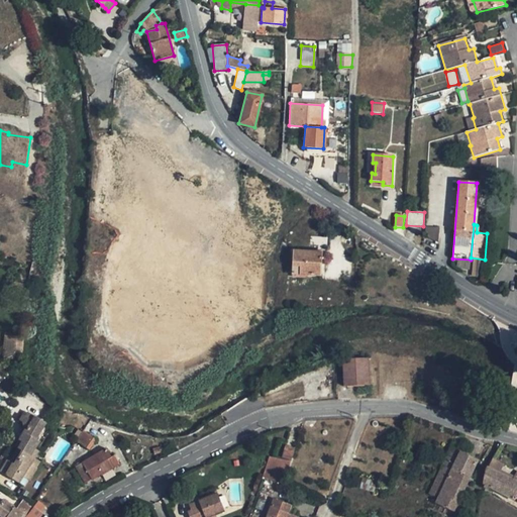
[(425,226),(425,237),(439,243),(440,228),(425,226)]
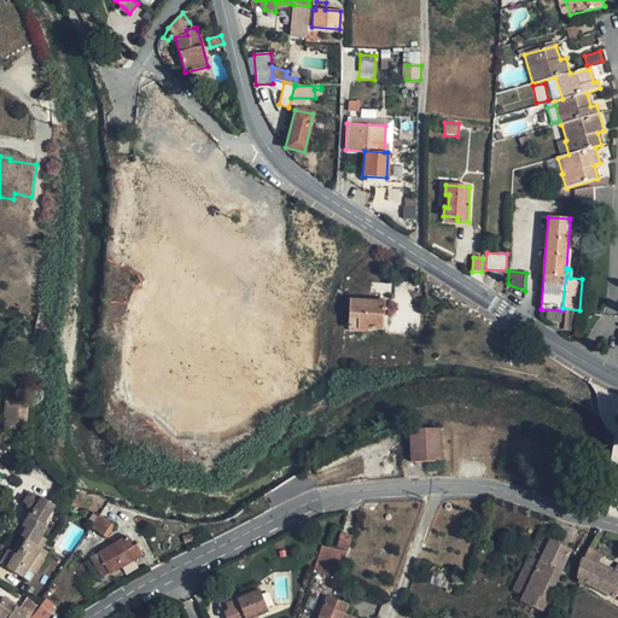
[(349,330),(384,330),(385,303),(350,301),(349,330)]
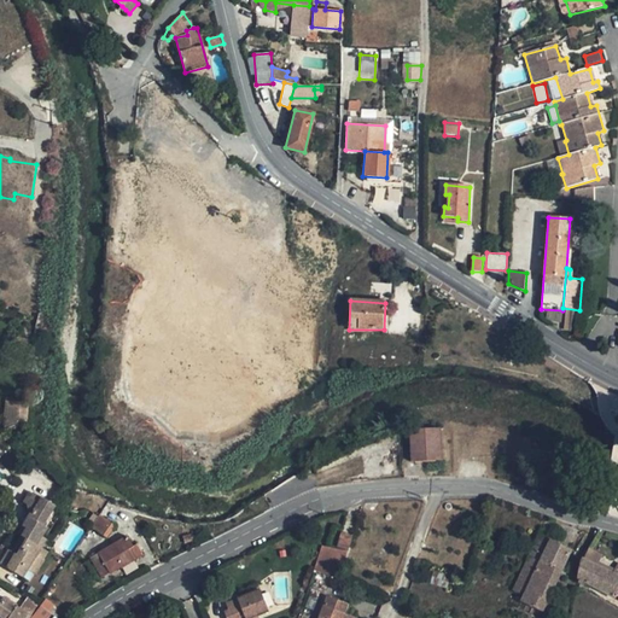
[(23,347),(19,338),(3,348),(6,355),(23,347)]
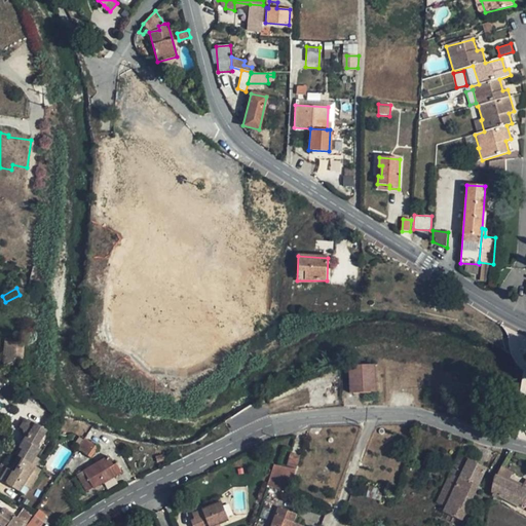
[(3,367),(15,362),(17,343),(6,341),(3,367)]
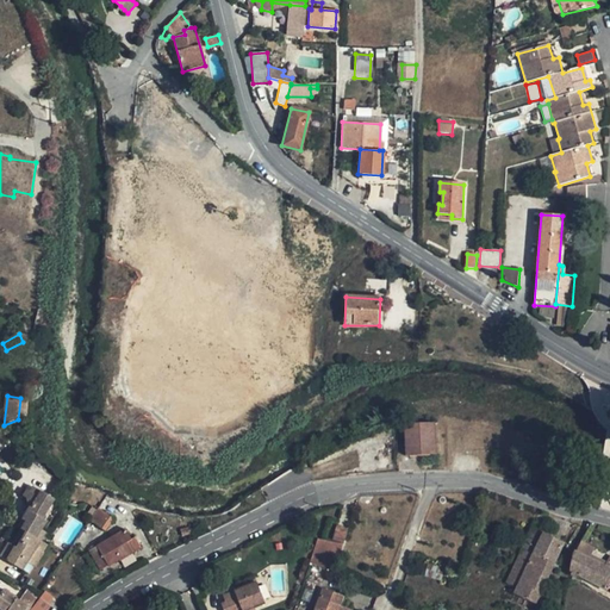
[(436,455),(435,424),(405,425),(406,456),(436,455)]
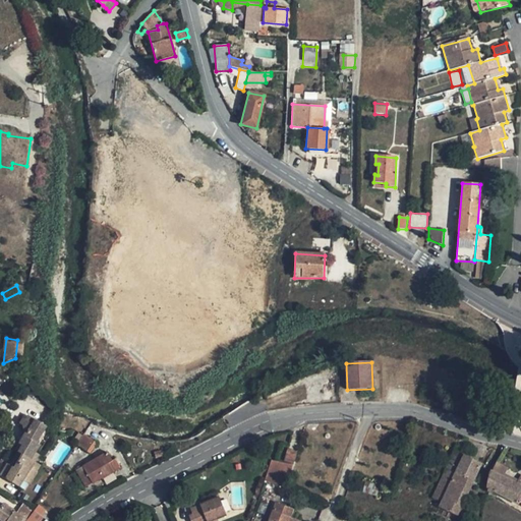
[(478,427),(479,427),(483,418),(478,416),(474,426),(478,427)]
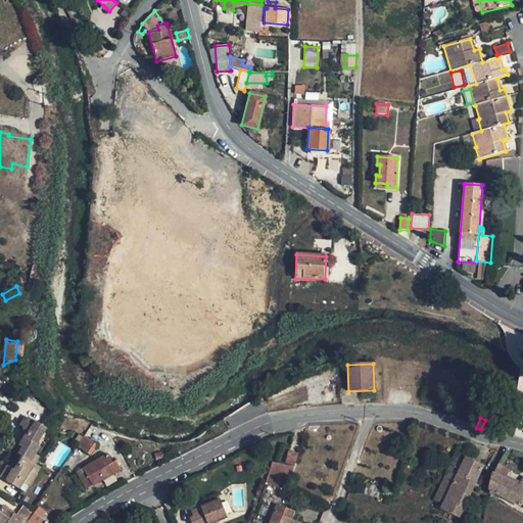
[(34,427),(37,423),(31,419),(28,423),(34,427)]
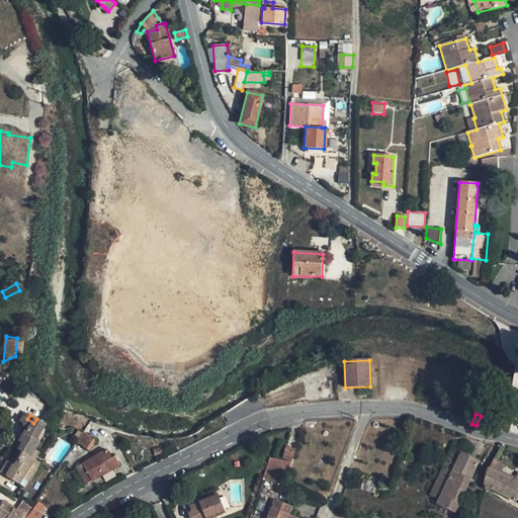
[(52,415),(46,425),(48,426),(55,431),(62,421),(52,415)]
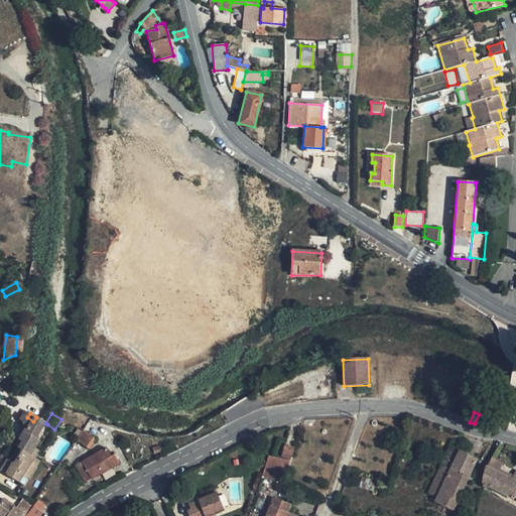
[(45,423),(36,417),(33,421),(27,417),(25,416),(21,421),(26,424),(26,430),(16,446),(23,452),(34,460),(39,453),(35,449),(39,442),(36,439),(47,424),(45,423)]
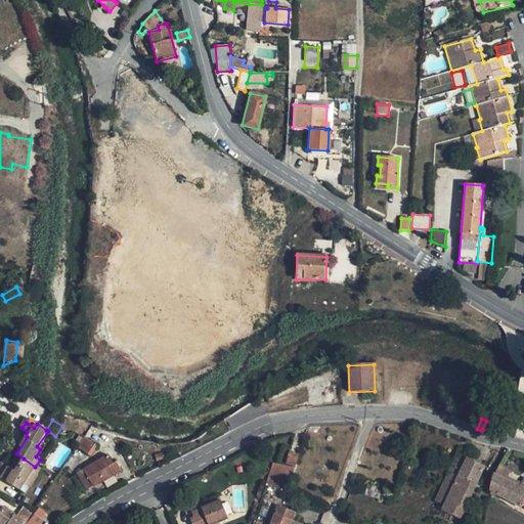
[(85,436),(78,447),(91,456),(98,445),(85,436)]
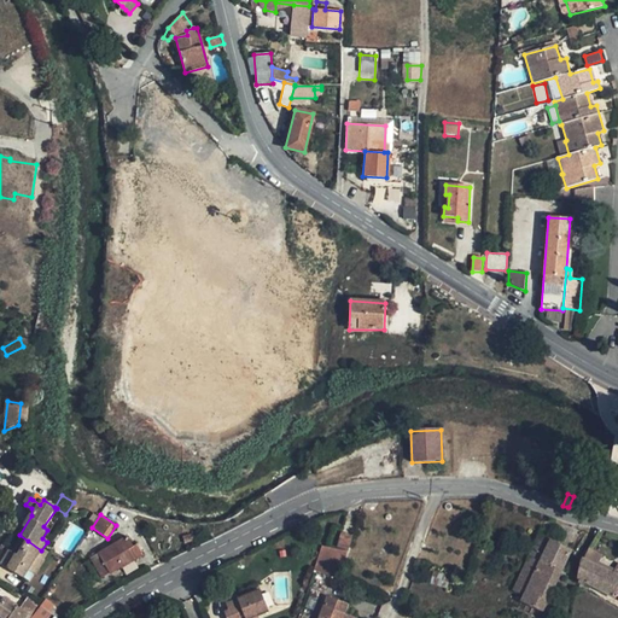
[(538,536),(552,542),(554,536),(542,530),(538,536)]
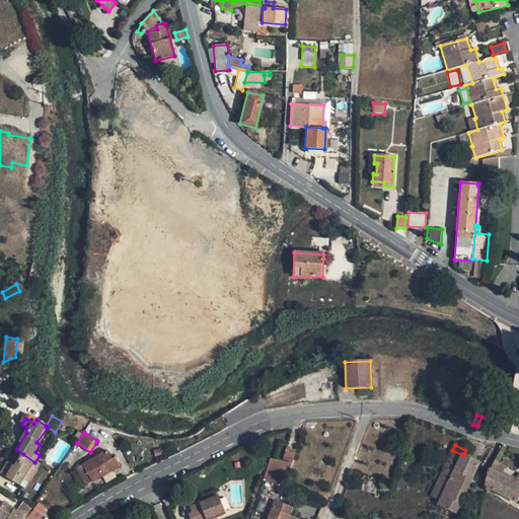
[(293,459),(296,450),(289,447),(284,462),(292,464),(293,459)]
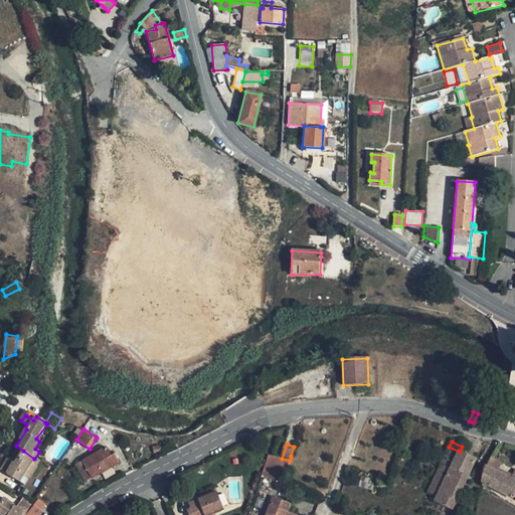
[(456,501),(475,460),(460,452),(449,447),(427,492),(436,497),(434,502),(452,510),(456,501)]
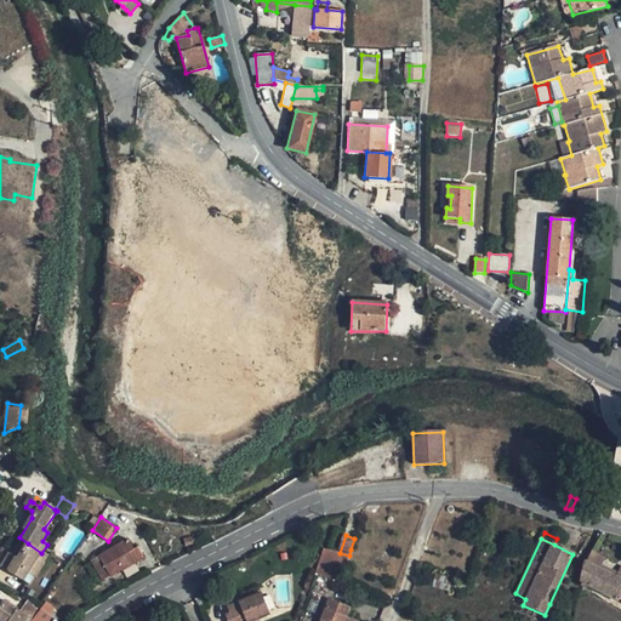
[(130,553),(134,551),(127,540),(100,557),(102,562),(93,567),(101,577),(108,574),(110,577),(120,571),(121,573),(136,563),(130,553)]
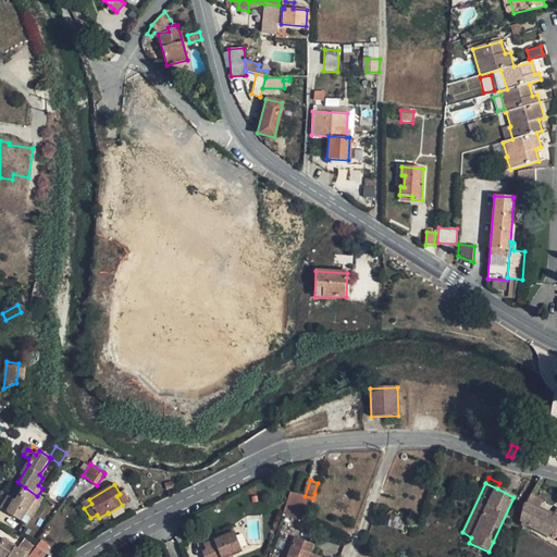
[(37,496),(25,487),(15,502),(9,497),(0,509),(20,522),(25,515),(32,519),(40,507),(33,503),(37,496)]
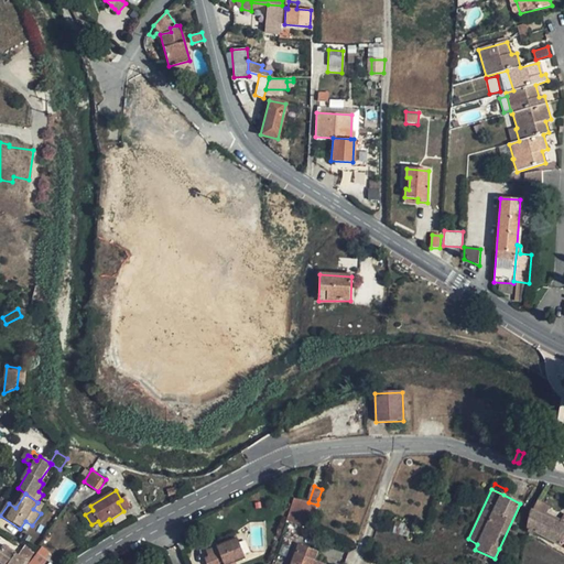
[(313,516),(317,505),(308,502),(293,497),(286,520),(310,528),(313,516)]
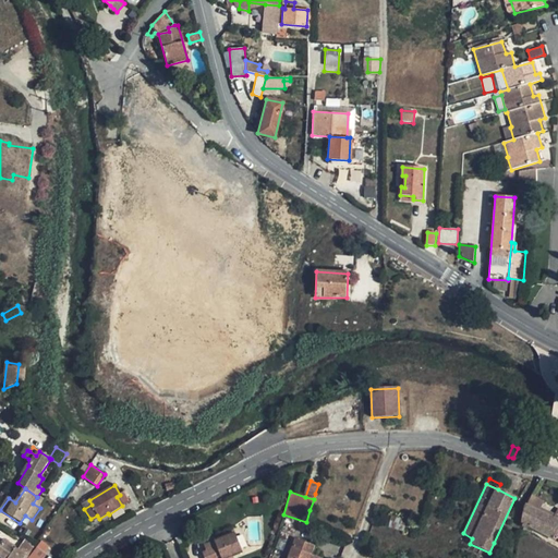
[(123,493),(120,495),(117,497),(122,506),(130,501),(123,493)]
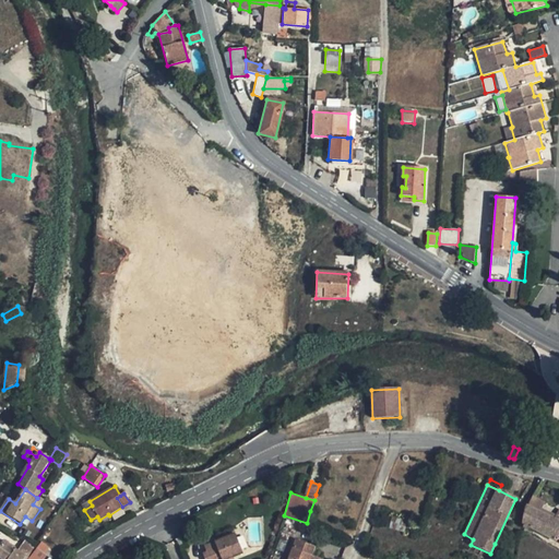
[(534,497),(527,508),(554,522),(556,519),(539,510),(544,502),(534,497)]
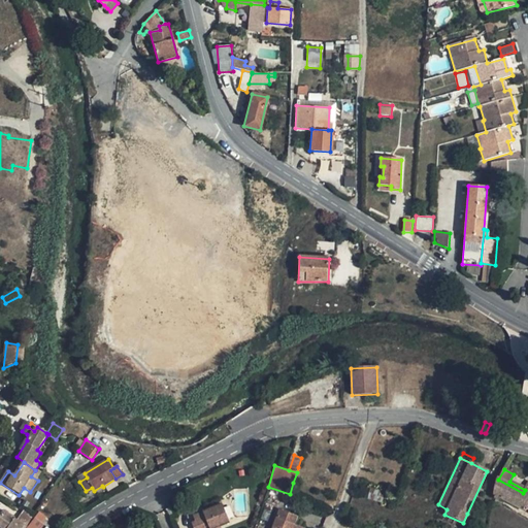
[(31,476),(38,481),(42,474),(35,470),(31,476)]
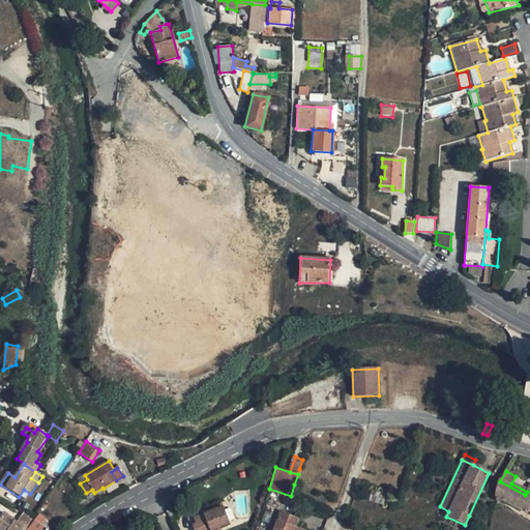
[(500,481),(499,481),(496,497),(527,514),(529,509),(529,484),(527,492),(525,495),(500,481)]
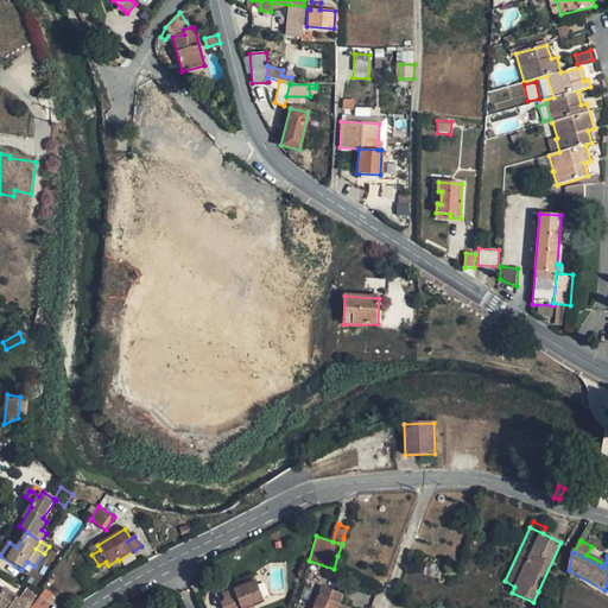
[(197,587),(192,589),(196,597),(202,594),(197,587)]
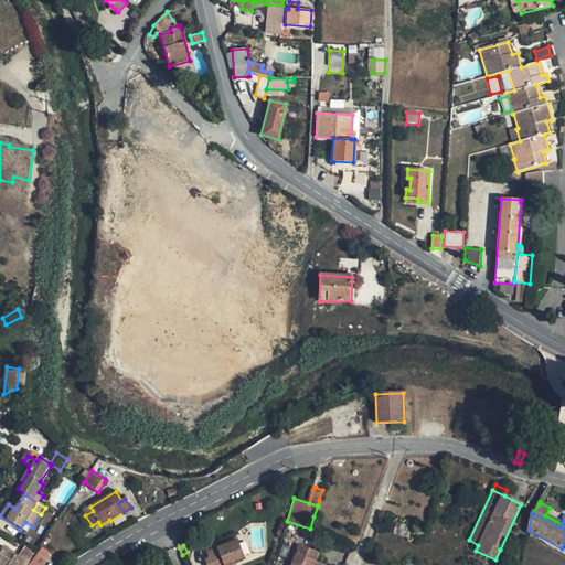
[(226,545),(205,553),(209,560),(204,562),(205,564),(244,564),(237,546),(228,550),(226,545)]
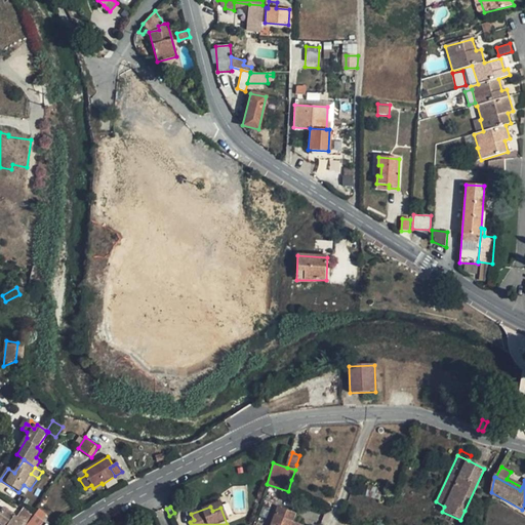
[(296,524),(297,524),(292,522),(295,514),(278,508),(271,524),(296,524)]
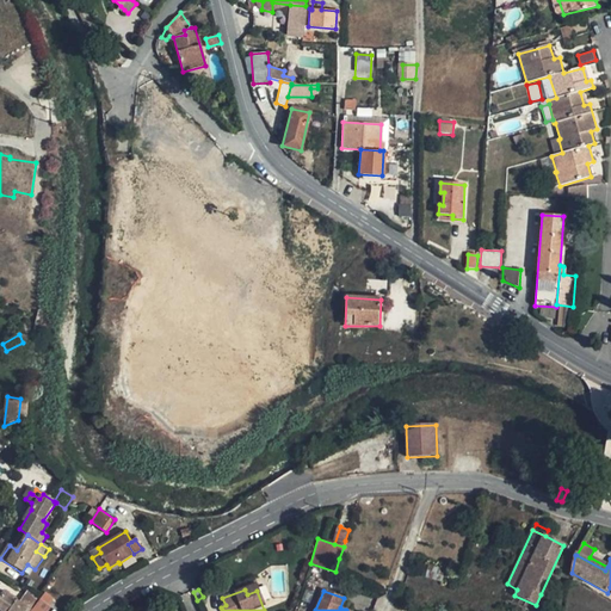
[(24,610),(26,609),(19,604),(2,593),(0,597),(0,610),(1,610),(24,610)]
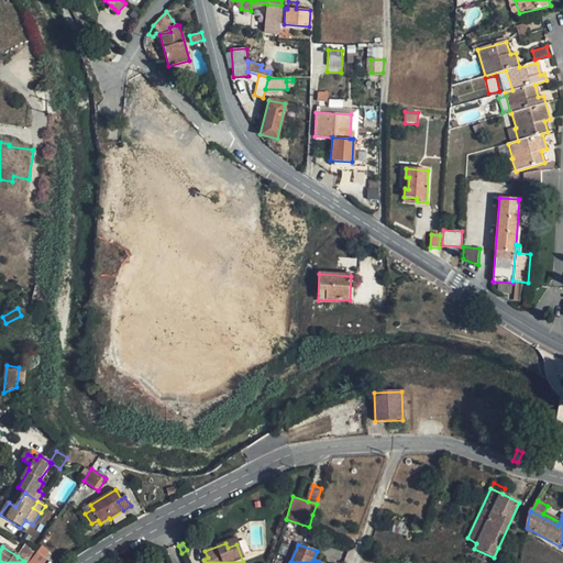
[(26,562),(28,562),(34,554),(23,548),(18,556),(24,561),(26,562)]
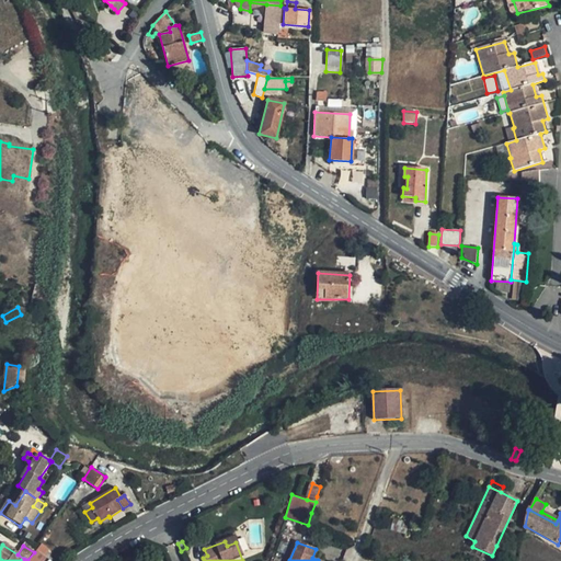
[(44,560),(47,557),(39,550),(30,560),(44,560)]
